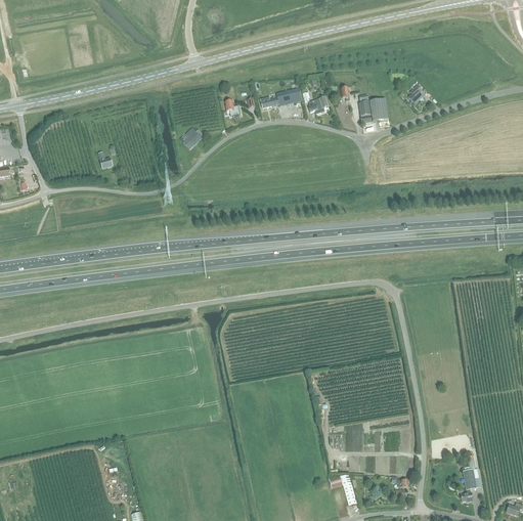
[(413,102),(421,94),(418,91),(421,88),(417,84),(409,90),(411,92),(407,96),(413,102)]
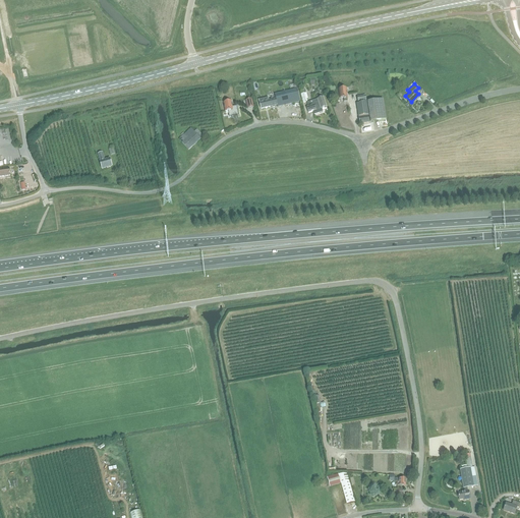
[(277,104),(299,99),(296,87),(274,92),(275,96),(268,98),(267,95),(257,97),(261,107),(276,103),(277,104)]
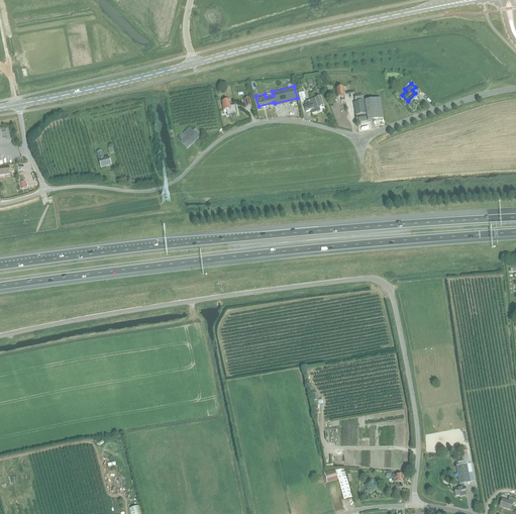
[(340,99),(344,99),(343,86),(335,86),(335,96),(340,95),(340,99)]
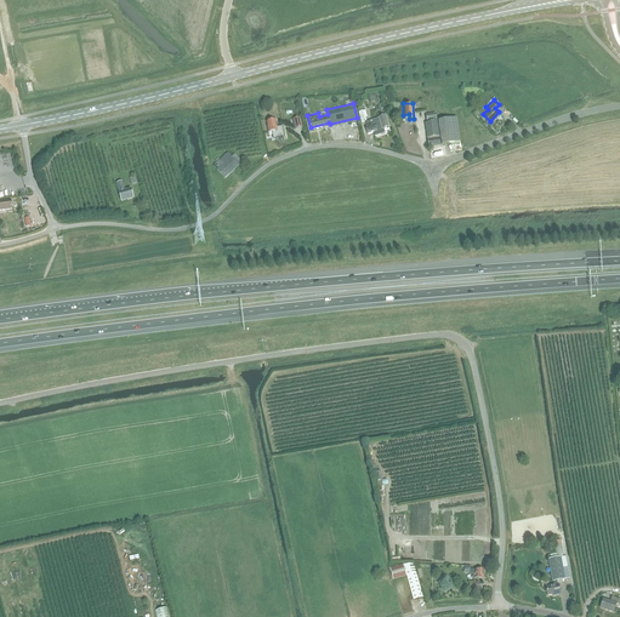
[(384,113),(364,119),(367,125),(364,125),(367,131),(375,129),(376,131),(382,129),(382,126),(387,125),(384,113)]
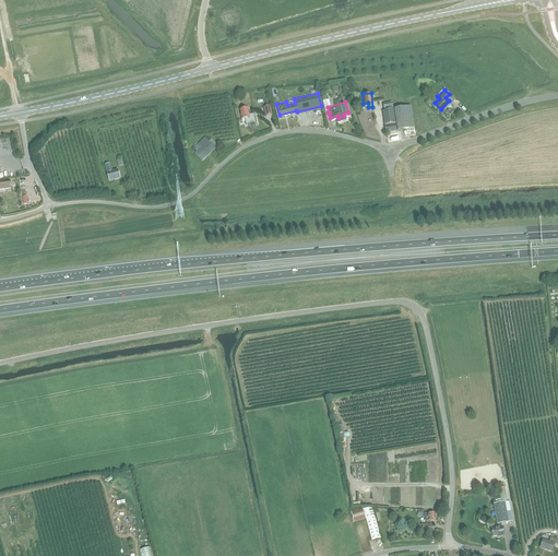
[(384,130),(407,127),(413,126),(410,104),(392,107),(392,106),(389,107),(381,108),(383,122),(389,121),(389,122),(383,123),(384,130)]
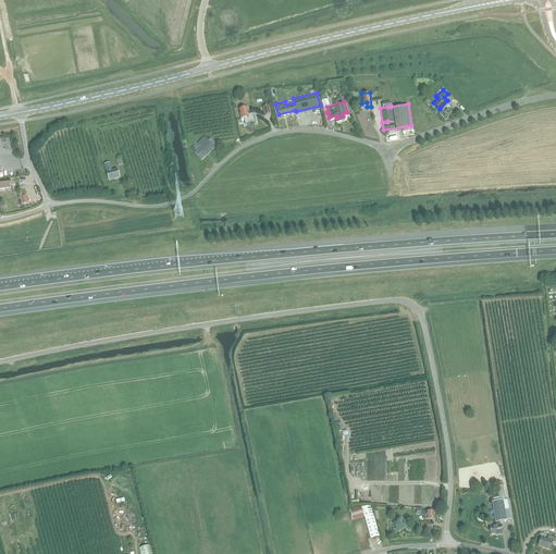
[(246,106),(238,107),(239,117),(244,115),(244,122),(254,120),(252,110),(247,111),(246,106)]
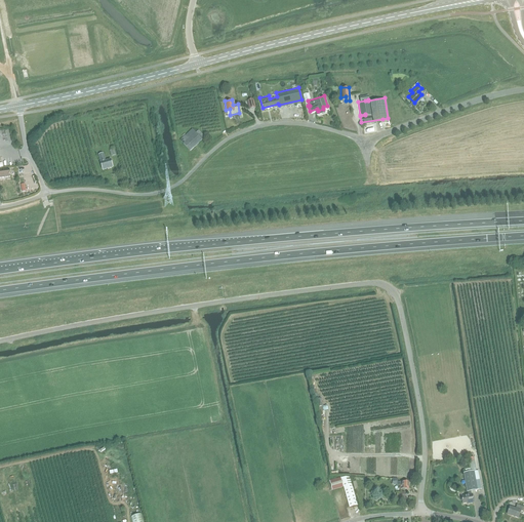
[(201,137),(195,130),(191,127),(179,137),(183,141),(189,148),(201,137)]
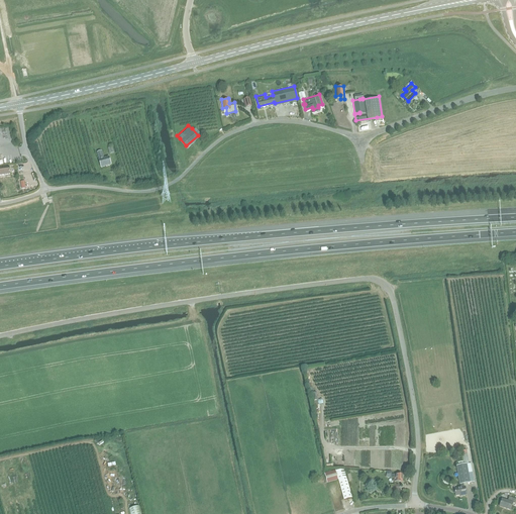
[(100,166),(110,163),(108,155),(103,156),(101,148),(96,150),(99,158),(98,158),(100,166)]
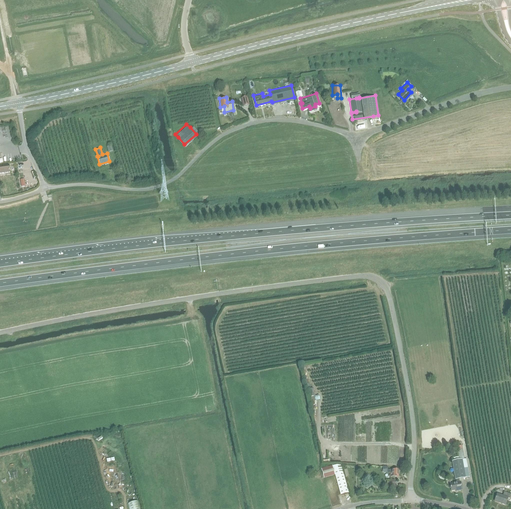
[(314,393),(312,386),(306,387),(308,395),(310,403),(316,402),(315,398),(319,397),(318,393),(314,393)]
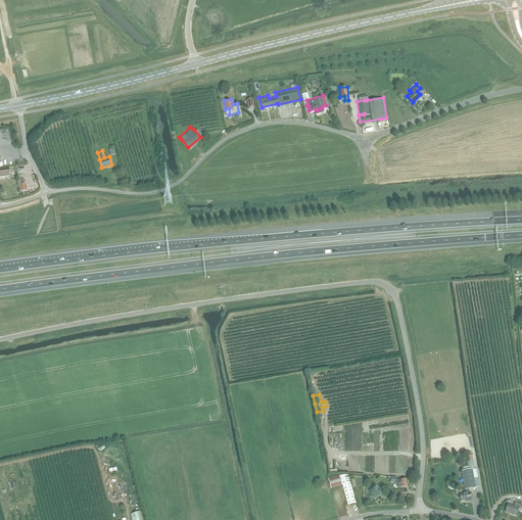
[(471,467),(473,467),(471,456),(466,457),(468,466),(463,467),(464,468),(461,469),(464,487),(465,487),(468,486),(474,485),(478,484),(477,475),(473,476),(471,467)]
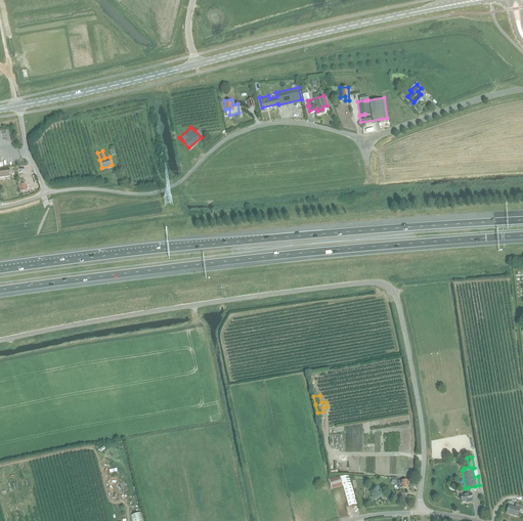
[(342,483),(348,504),(356,502),(348,474),(329,475),(333,486),(342,483)]
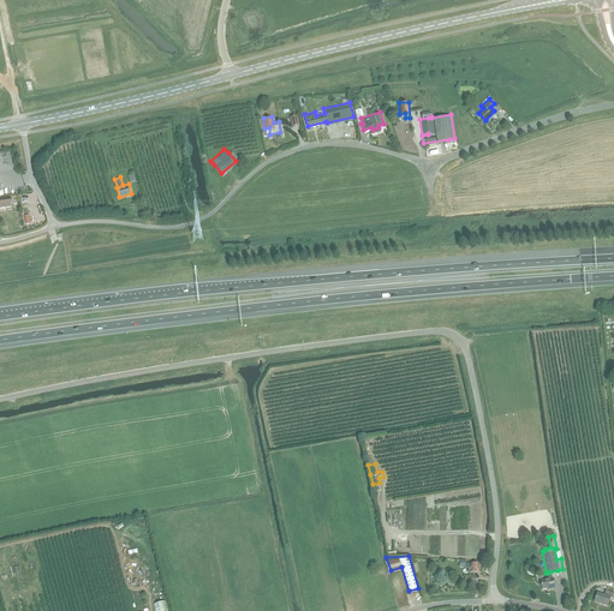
[(478,561),(465,561),(465,557),(459,557),(459,561),(459,563),(460,564),(464,564),(469,565),(469,570),(477,570),(478,561)]
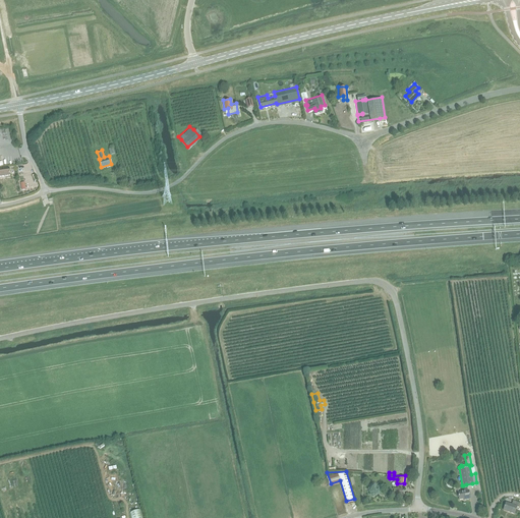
[(467,488),(466,484),(463,485),(464,488),(457,491),(458,497),(464,496),(464,497),(469,497),(467,488)]
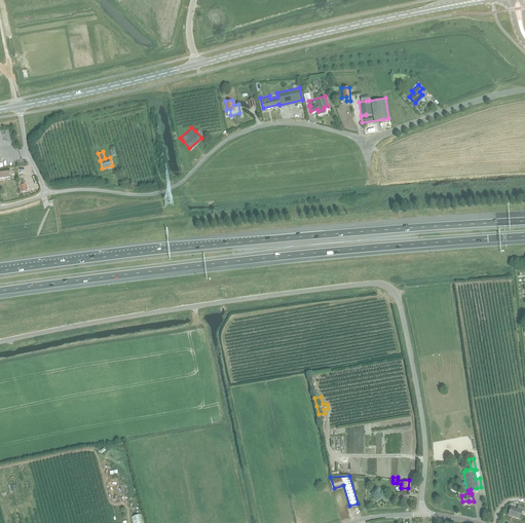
[(523,510),(524,506),(517,502),(516,507),(510,505),(508,512),(514,514),(514,515),(519,516),(521,509),(523,510)]
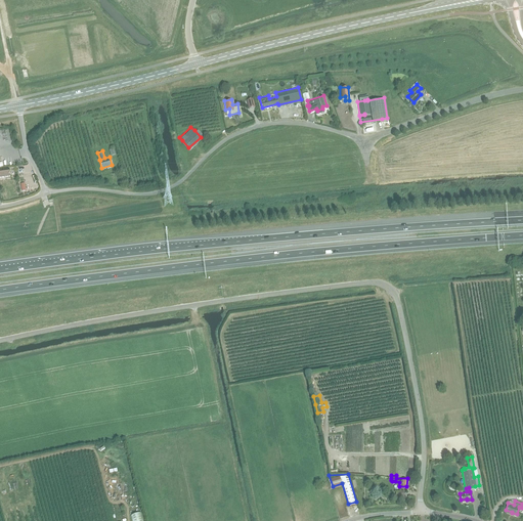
[(130,513),(132,520),(142,520),(140,510),(130,513)]
